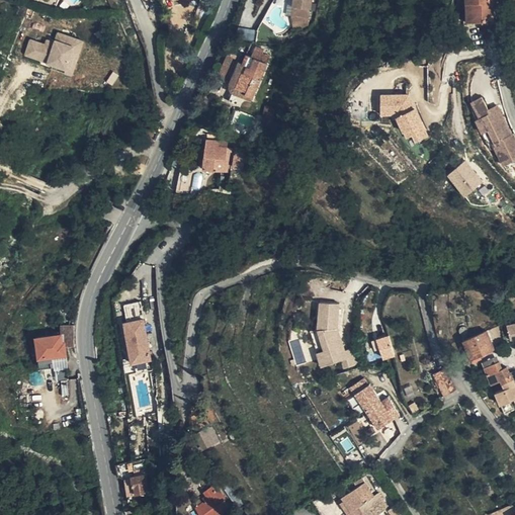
[(306,18),(306,17),(309,0),(290,0),(290,6),(294,7),(293,16),(306,18)]
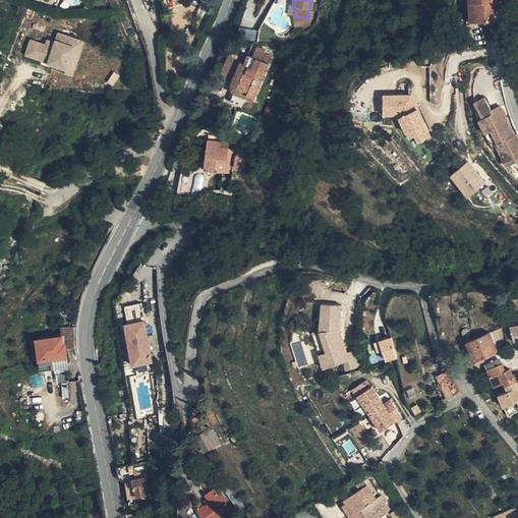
[(471,6),(472,23),(496,23),(495,0),(466,0),(466,7),(471,6)]
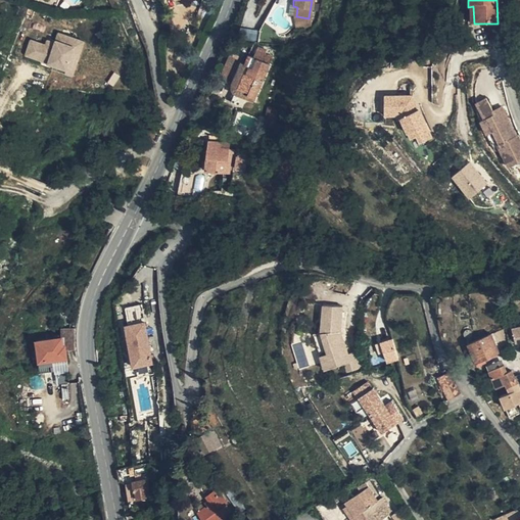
[(296,16),(291,15),(295,26),(308,21),(309,18),(296,16)]
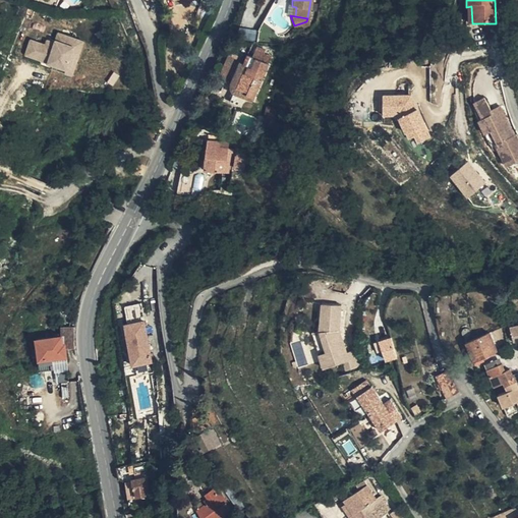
[(51,69),(70,76),(82,43),(57,34),(54,43),(45,41),(44,45),(29,40),(23,56),(52,66),(51,69)]
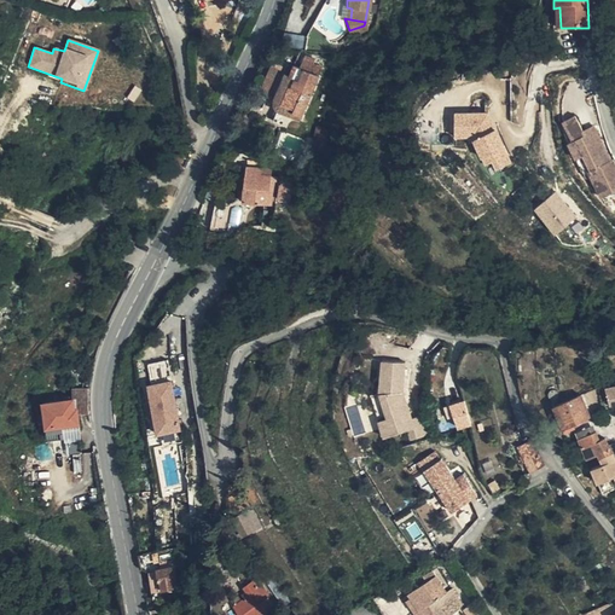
[(294,59),(273,100),(290,108),(285,120),(295,125),(318,71),(312,69),(315,59),(315,57),(305,54),(302,62),(294,59)]
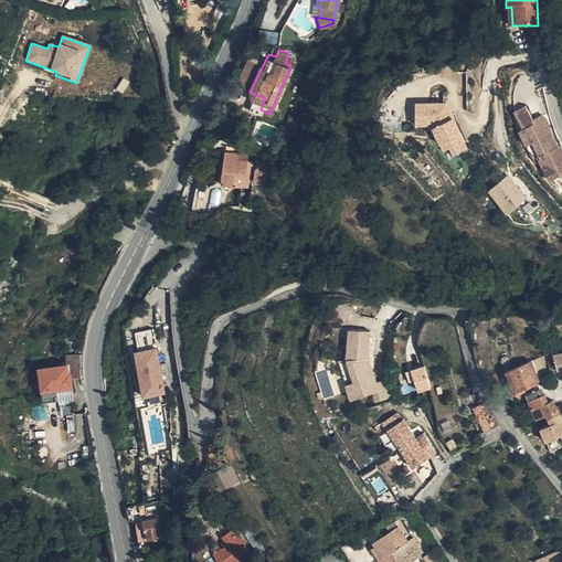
[(294,59),(288,54),(285,63),(290,65),(294,59)]
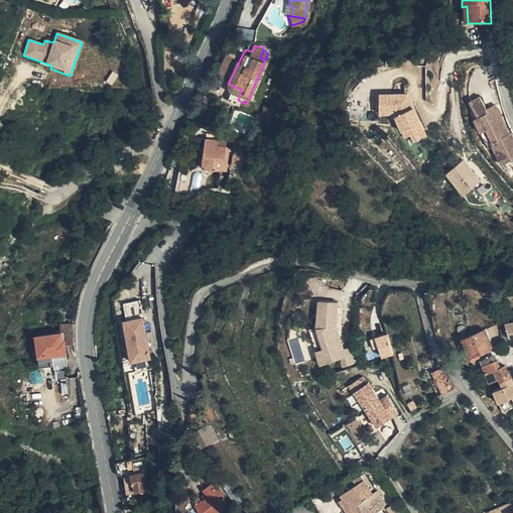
[(242,90),(228,84),(228,95),(238,100),(242,90)]
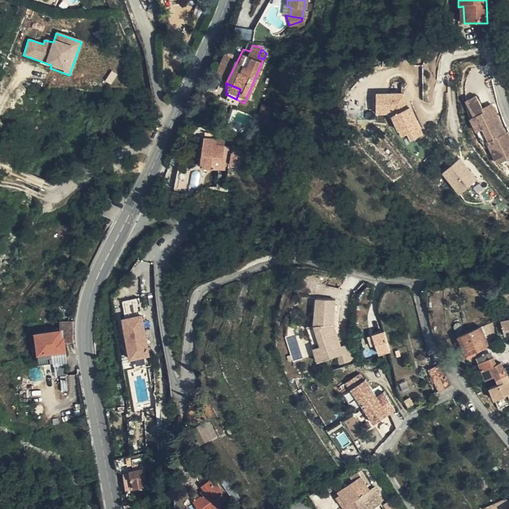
[(422,136),(403,93),(375,93),(375,115),(390,115),(400,137),(405,135),(409,142),(422,136)]
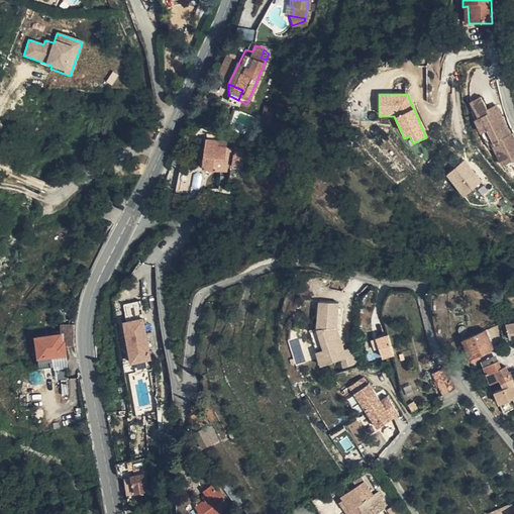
[(511,136),(497,109),(488,114),(487,112),(480,98),(468,104),(477,120),(473,122),(480,135),(487,132),(494,146),(493,147),(503,166),(513,160),(513,145),(509,137),(511,136)]
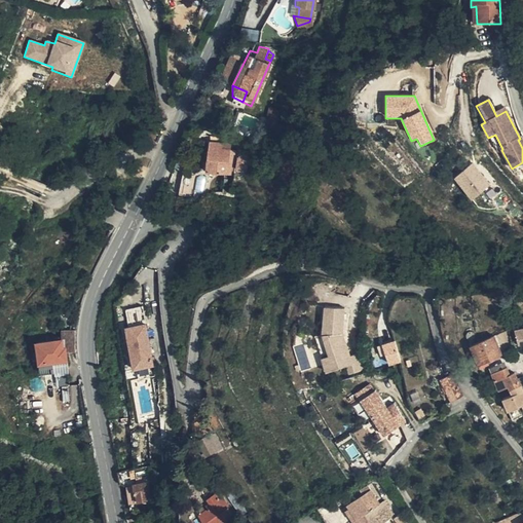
[(218,146),(219,140),(203,140),(204,172),(226,172),(226,160),(232,160),(232,148),(224,148),(224,146),(218,146)]
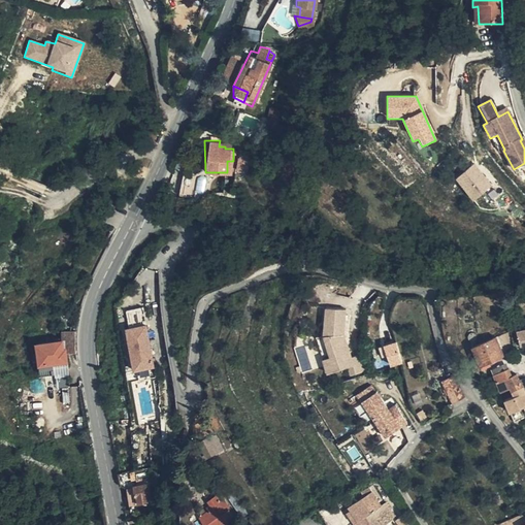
[(136,174),(140,165),(134,163),(130,172),(136,174)]
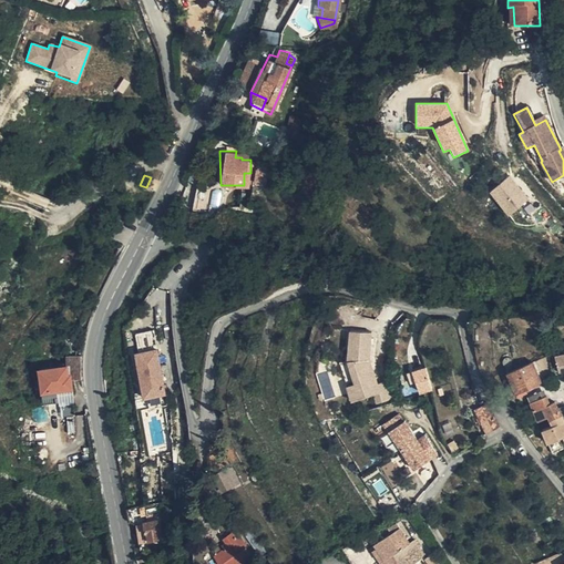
[(526,200),(509,177),(489,193),(508,215),(526,200)]
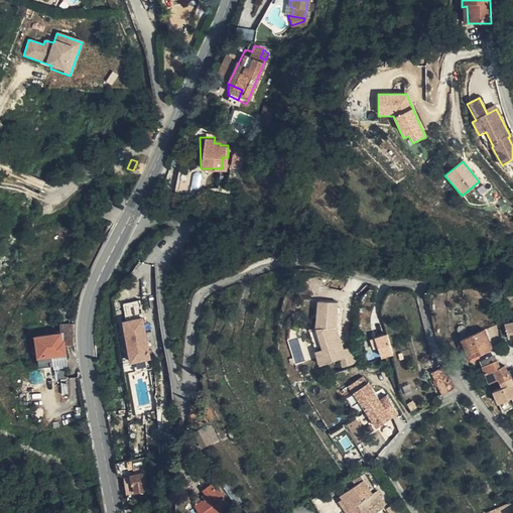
[(200,170),(185,169),(183,191),(199,193),(200,170)]
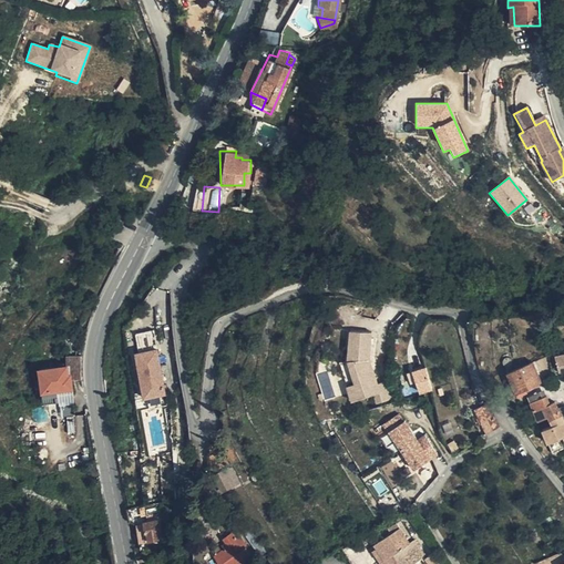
[(371,397),(375,406),(396,398),(390,380),(377,385),(369,360),(371,332),(348,330),(346,362),(352,385),(344,387),(349,403),(371,397)]
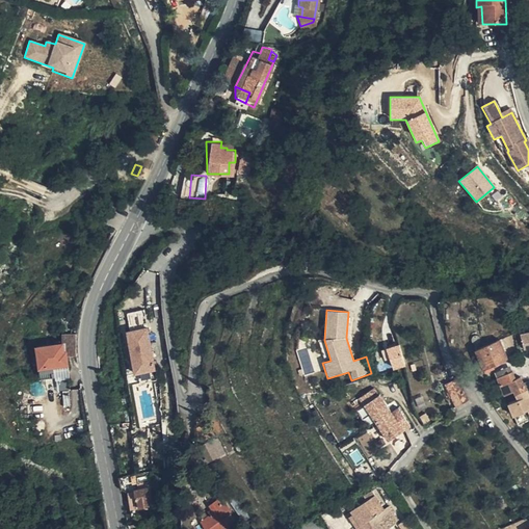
[(126,329),(141,326),(138,313),(123,316),(126,329)]
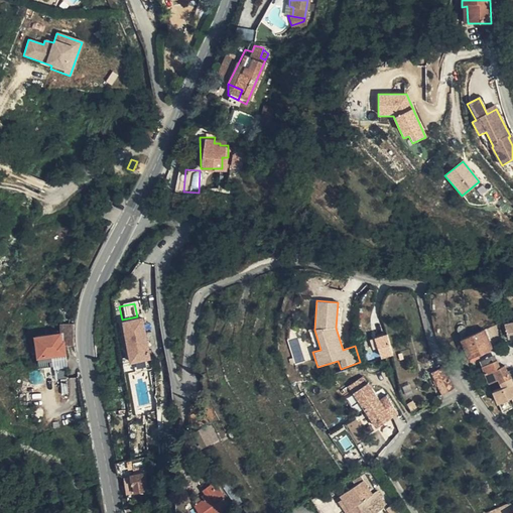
[(150,361),(143,318),(123,322),(129,364),(150,361)]
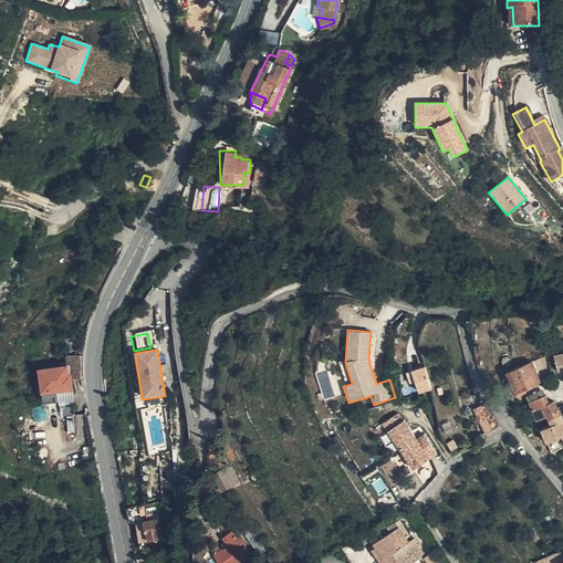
[(562,350),(551,352),(555,368),(562,366),(562,350)]
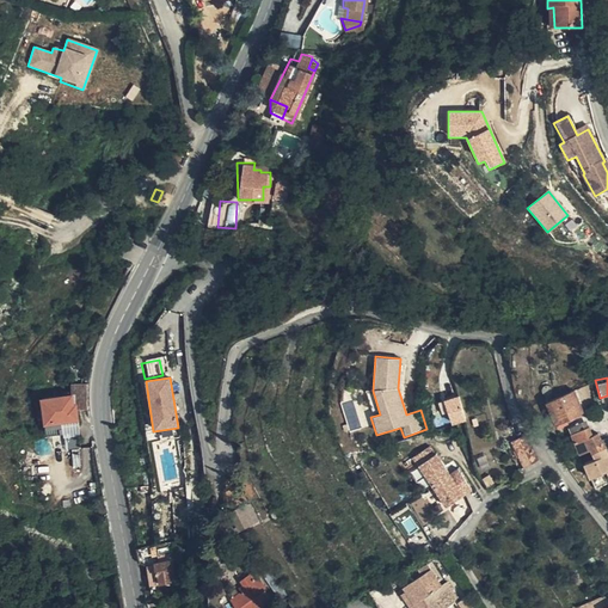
[(73,410),(84,410),(84,409),(83,384),(67,385),(66,395),(38,399),(38,410),(32,411),(34,418),(40,418),(41,423),(57,421),(60,433),(75,431),(73,410)]
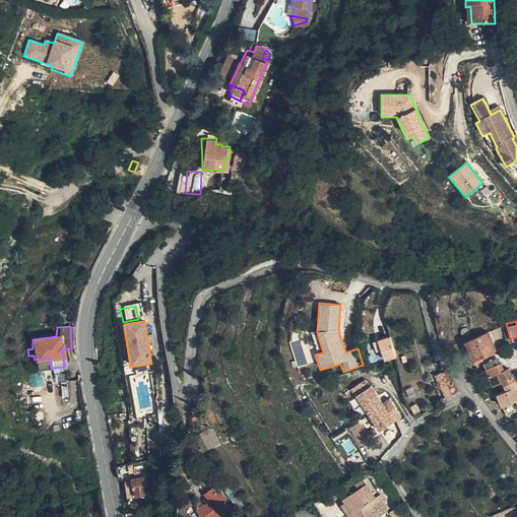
[(486,330),(466,337),(465,343),(483,338),(488,336),(486,330)]
